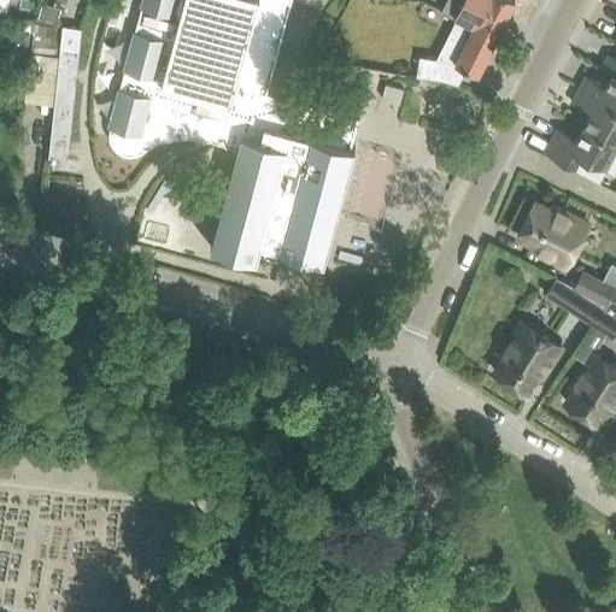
[(117,90),(106,130),(110,130),(109,133),(109,135),(109,136),(109,139),(109,140),(110,142),(110,143),(111,146),(111,147),(112,149),(113,151),(115,152),(116,153),(117,154),(119,156),(121,157),(122,157),(124,158),(125,158),(128,158),(129,158),(132,158),(134,158),(135,158),(138,157),(139,157),(140,156),(142,154),(144,153),(146,152),(147,151),(150,149),(151,148),(152,148),(154,147),(156,146),(157,146),(158,145),(159,145),(160,143),(162,143),(168,141),(174,139),(179,137),(185,137),(191,136),(197,136),(203,137),(209,139),(212,139),(228,143),(239,146),(236,153),(210,252),(257,264),(258,258),(260,248),(277,252),(277,253),(324,266),(355,152),(351,151),(359,122),(267,96),(289,9),(292,0),(141,0),(139,11),(141,11),(134,34),(133,34),(122,72),(124,74),(119,92),(117,90)]
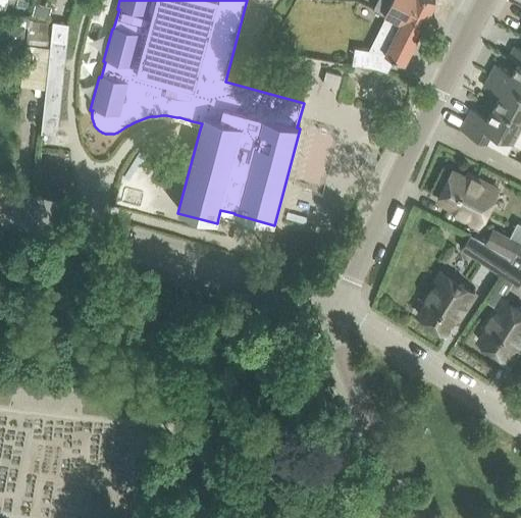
[(392,0),(383,18),(385,19),(400,26),(401,24),(420,34),(435,3),(427,0),(392,0)]
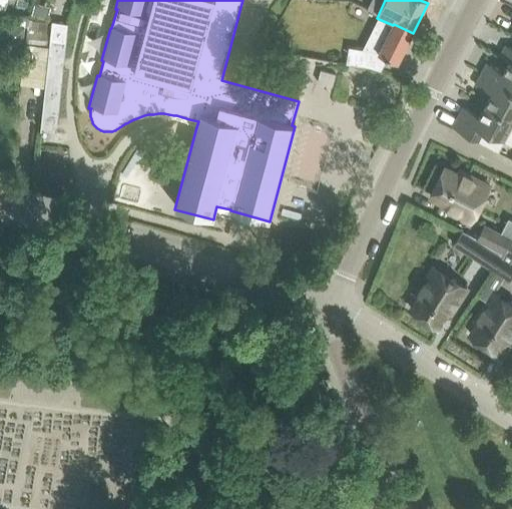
[(363,52),(348,50),(346,67),(368,70),(379,73),(385,60),(397,65),(413,33),(394,24),(393,25),(379,19),(363,52)]
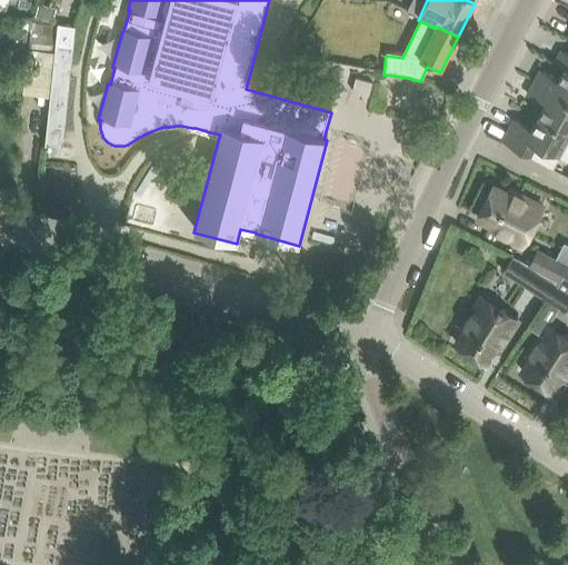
[(57,30),(55,49),(57,49),(67,50),(72,50),(73,46),(75,32),(75,29),(57,27),(57,30)]
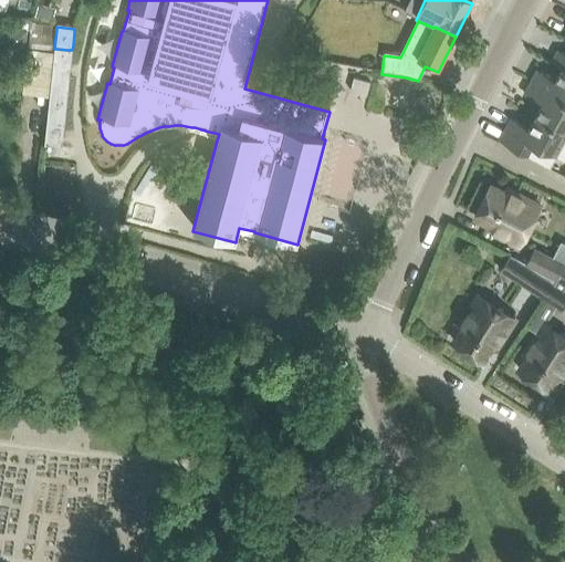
[(29,34),(28,52),(54,54),(54,49),(56,30),(30,28),(29,34)]
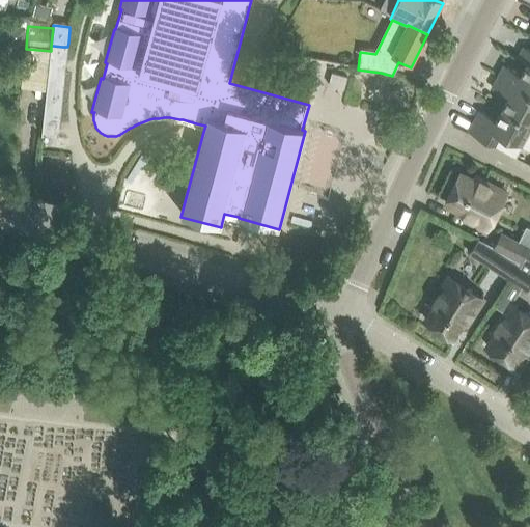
[(51,51),(49,63),(51,63),(65,65),(66,62),(67,50),(67,48),(67,47),(62,47),(53,46),(51,46),(51,51)]
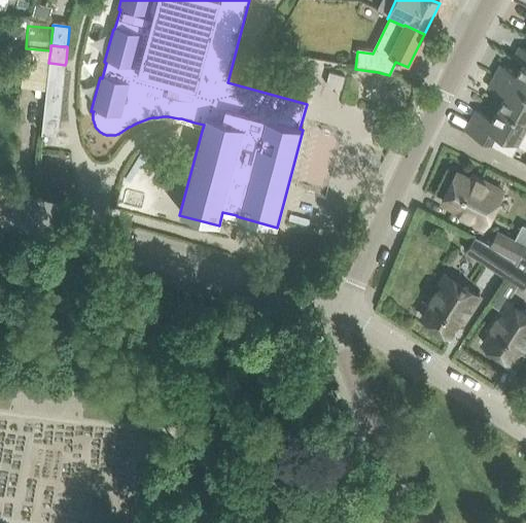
[(525,54),(519,49),(514,61),(523,66),(525,67),(525,54)]
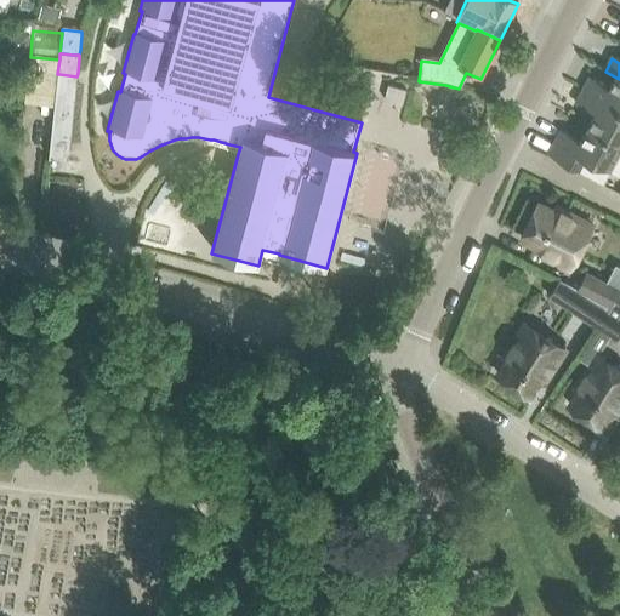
[(619,79),(616,78),(609,91),(589,80),(582,92),(619,113),(619,79)]
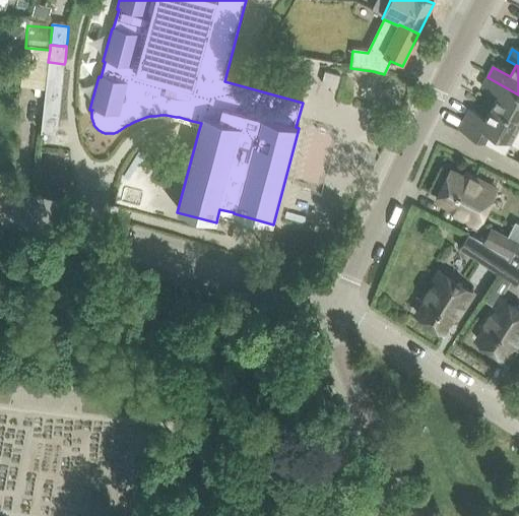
[(324,74),(321,86),(336,90),(339,78),(324,74)]
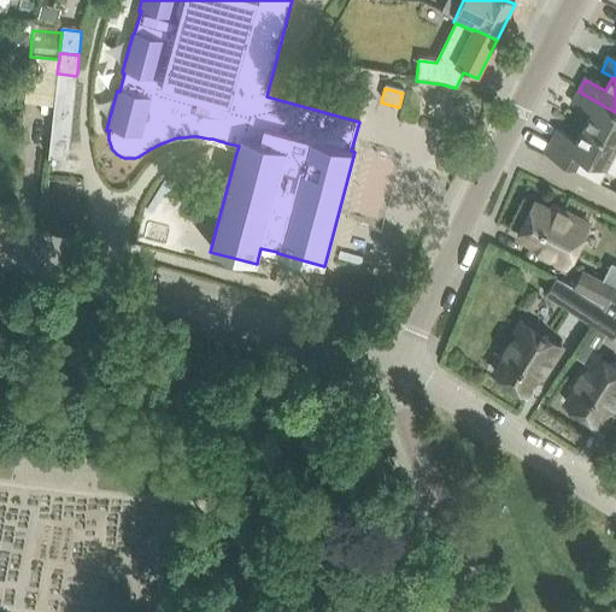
[(615,145),(615,112),(579,92),(572,104),(592,115),(585,128),(615,145)]
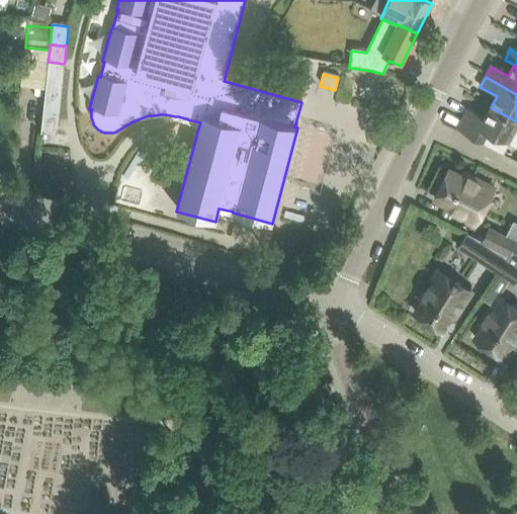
[(516,149),(516,121),(491,107),(484,120),(467,111),(456,132),(502,156),(508,145),(516,149)]
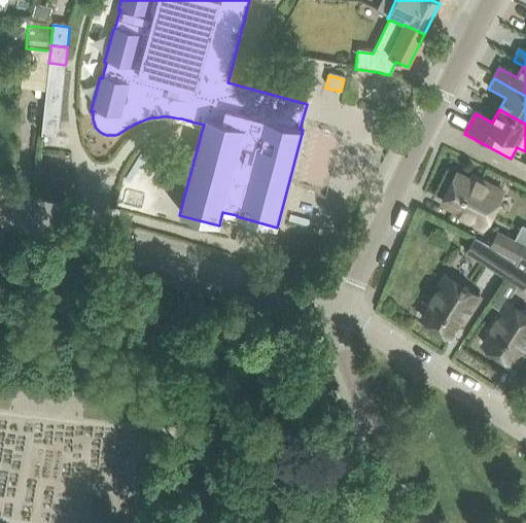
[(467,222),(484,231),(502,195),(480,182),(478,186),(456,175),(442,205),(469,219),(467,222)]
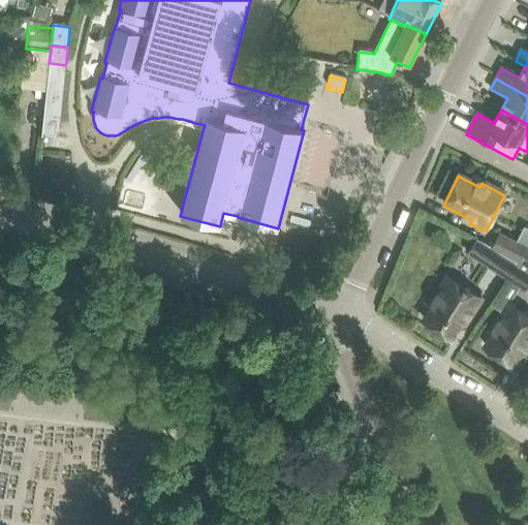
[(499,234),(490,248),(520,264),(527,250),(527,228),(524,226),(515,243),(499,234)]
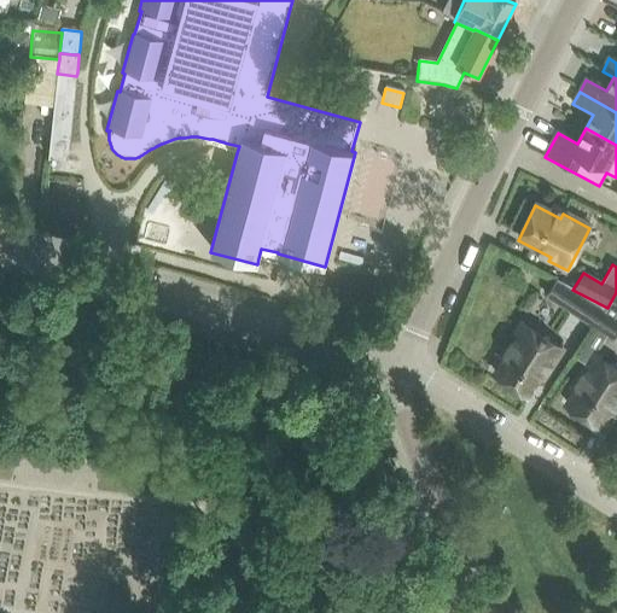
[(543,299),(593,330),(607,308),(572,290),(571,291),(556,281),(543,299)]
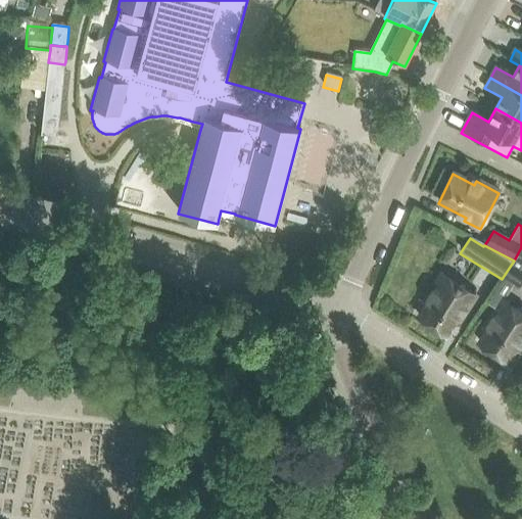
[(521,311),(504,299),(512,286),(518,290),(521,283),(521,247),(514,261),(502,279),(485,304),(496,311),(488,323),(491,325),(479,344),(507,363),(521,338),(521,311)]
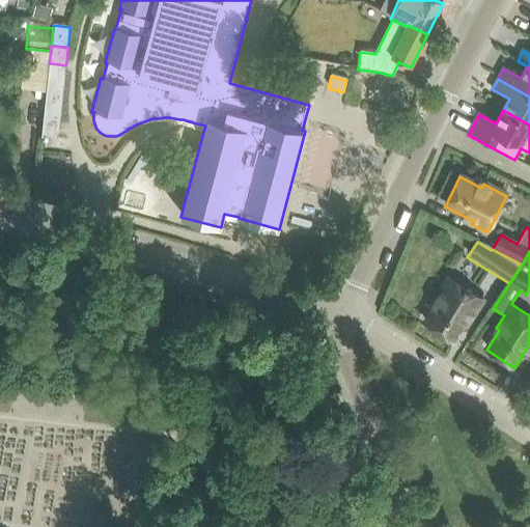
[(473,317),(483,302),(448,279),(435,301),(438,303),(425,323),(452,341),(470,315),(473,317)]
